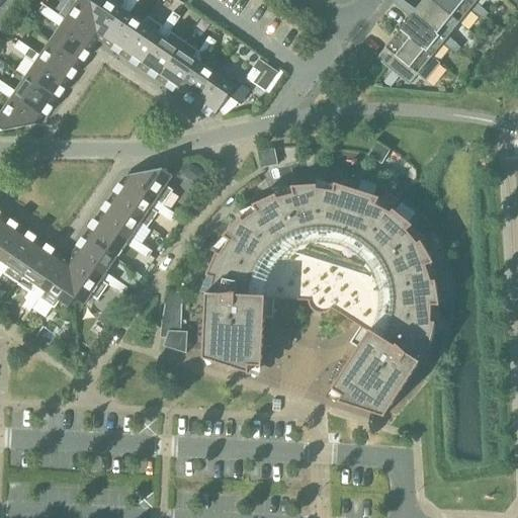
[(92,45),(97,35),(91,3),(87,0),(68,0),(58,15),(54,12),(52,16),(49,20),(60,27),(62,23),(92,45)]
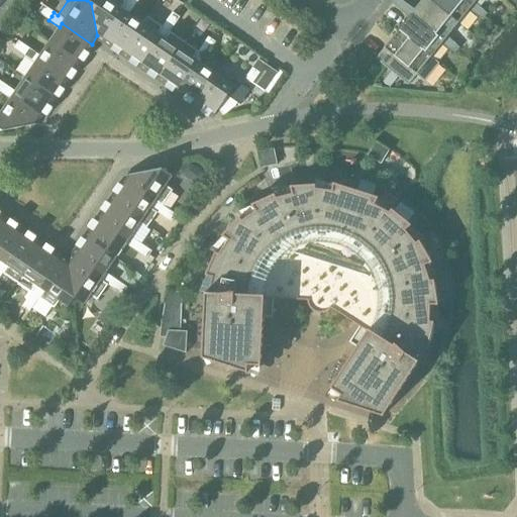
[(129,14),(136,3),(133,1),(131,0),(127,0),(126,2),(122,0),(92,0),(91,3),(97,35),(105,41),(125,11),(129,14)]
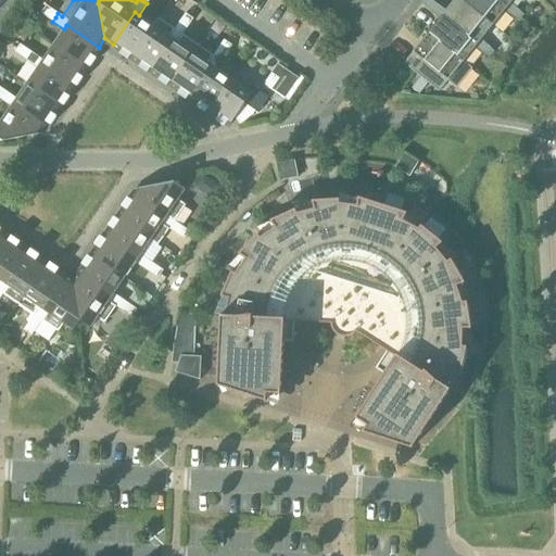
[(436,9),(438,5),(430,0),(426,0),(422,4),(432,12),(436,9)]
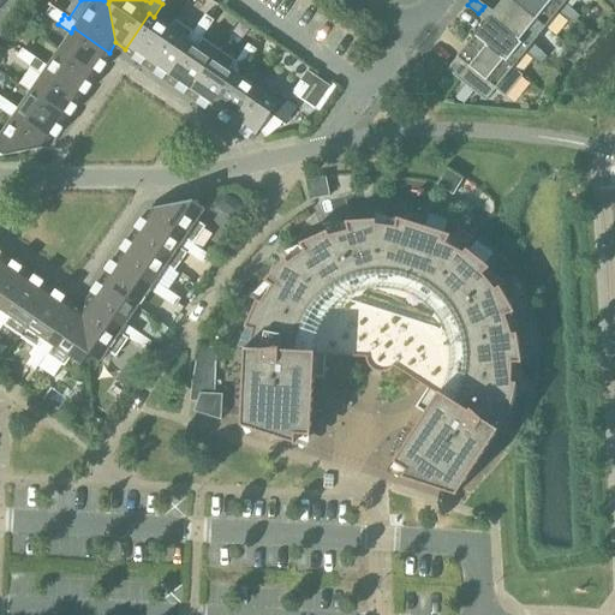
[(482,10),(478,13),(487,22),(490,17),(527,47),(529,48),(532,43),(545,28),(509,0),(502,0),(494,12),(484,6),(482,10)]
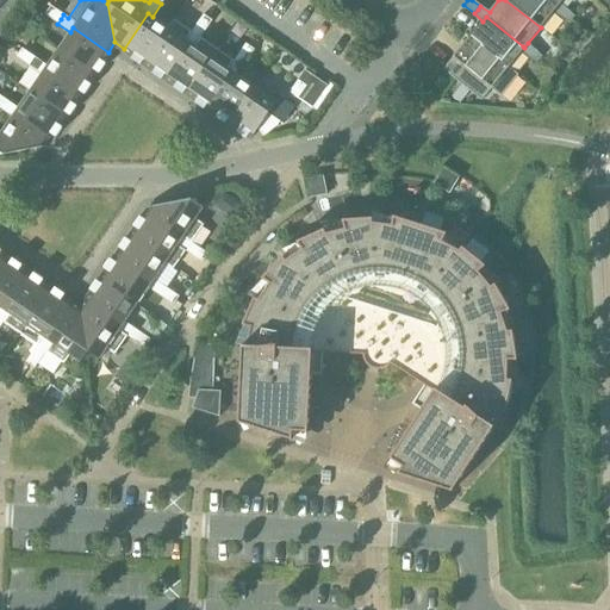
[(547,0),(505,0),(541,27),(553,13),(560,17),(564,13),(567,10),(561,4),(556,8),(547,0)]
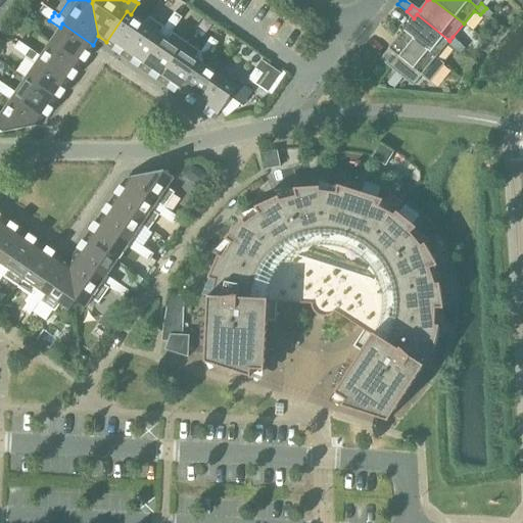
[(39,13),(49,20),(52,16),(54,12),(44,5),(39,13)]
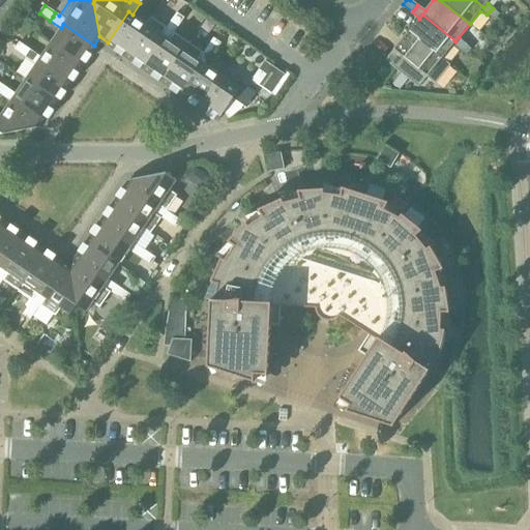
[(490,11),(487,15),(495,20),(499,15),(493,8),(490,11)]
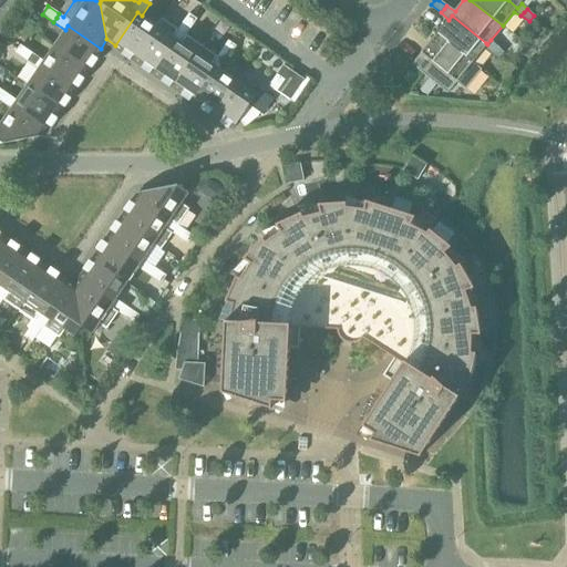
[(142,16),(137,12),(115,45),(124,51),(122,54),(133,62),(157,27),(156,26),(142,16)]
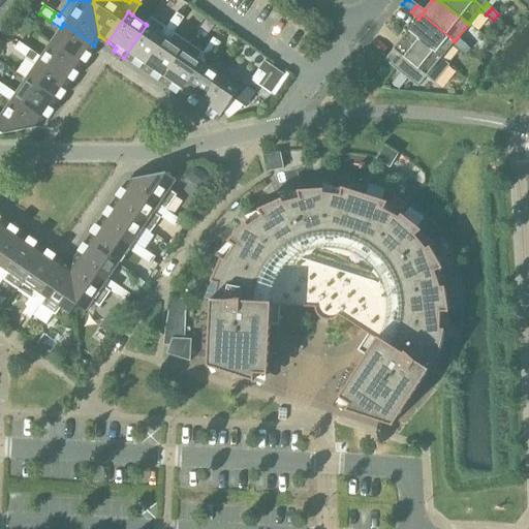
[(177,13),(169,24),(173,26),(177,29),(184,18),(177,13)]
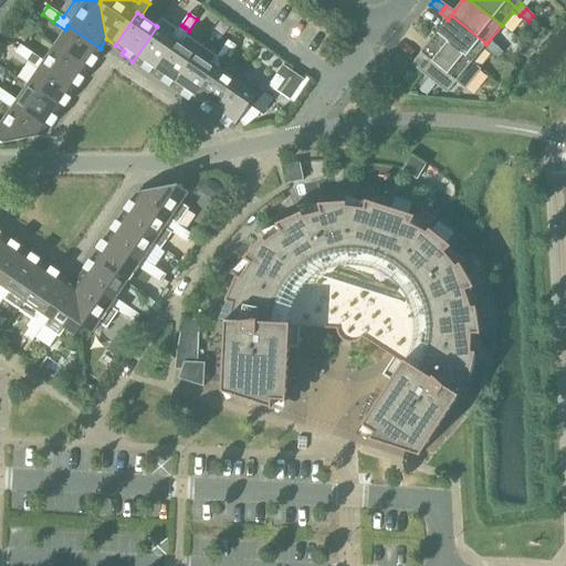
[(493,50),(495,45),(490,40),(486,44),(485,43),(451,16),(448,20),(436,34),(472,63),(483,49),(490,53),(493,50)]
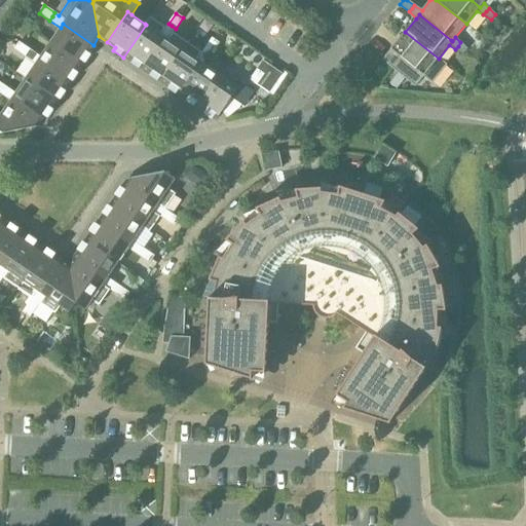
[(142,70),(164,37),(168,39),(173,33),(176,29),(172,26),(168,24),(165,28),(150,16),(145,24),(146,25),(123,58),(142,70)]
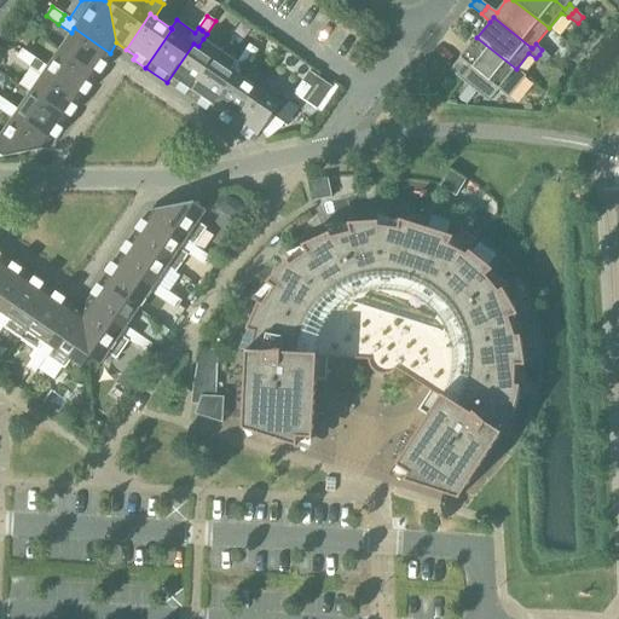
[(110,53),(74,28),(71,33),(59,50),(99,76),(106,64),(103,62),(110,53)]
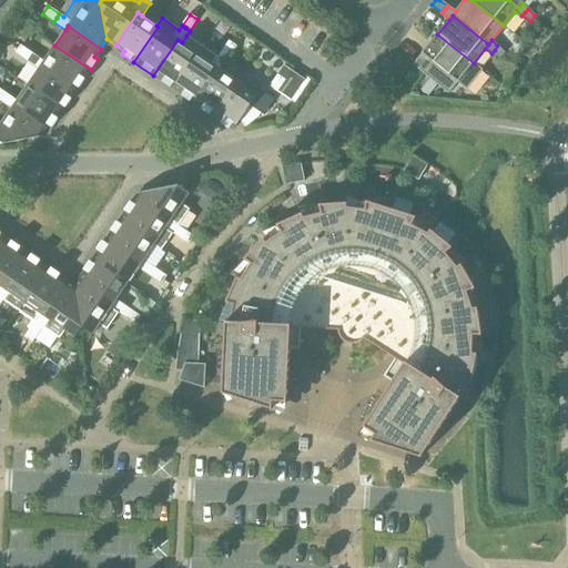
[(474,63),(437,34),(422,53),(422,54),(413,66),(448,94),(457,83),(466,90),(483,71),(474,63)]
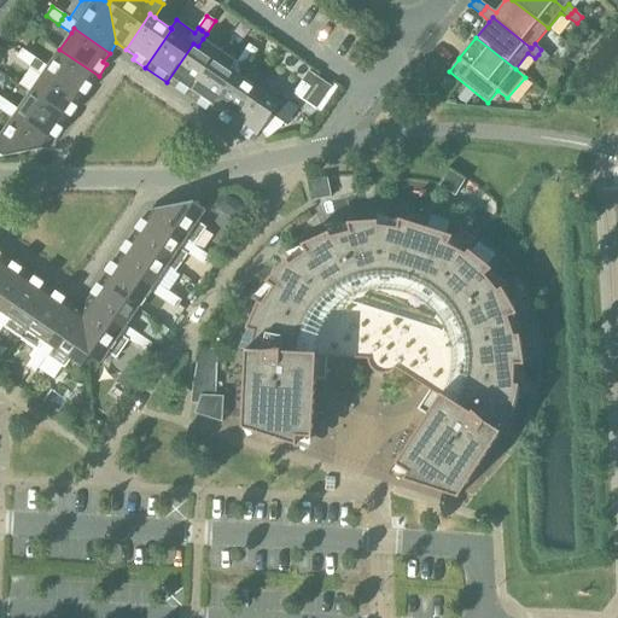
[(167,82),(188,97),(220,50),(203,39),(198,46),(193,44),(167,82)]
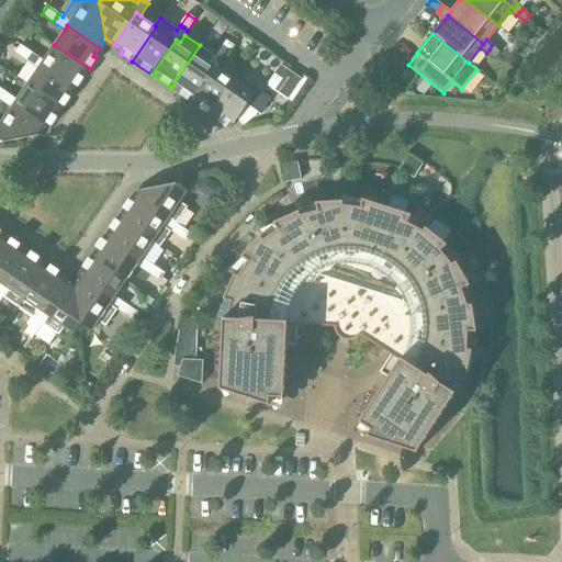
[(226,41),(218,52),(223,55),(226,57),(235,46),(226,41)]
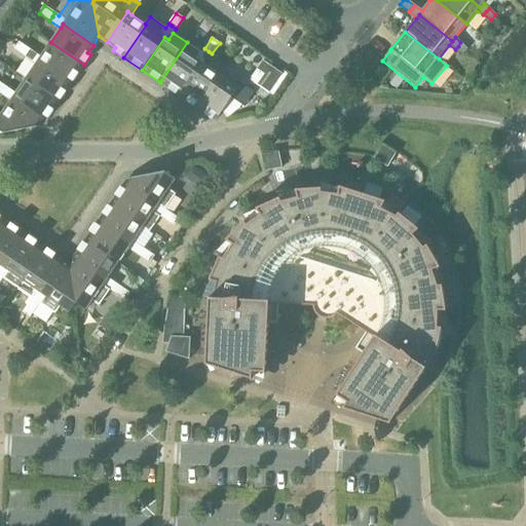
[(14,49),(25,57),(29,50),(30,49),(19,42),(14,49)]
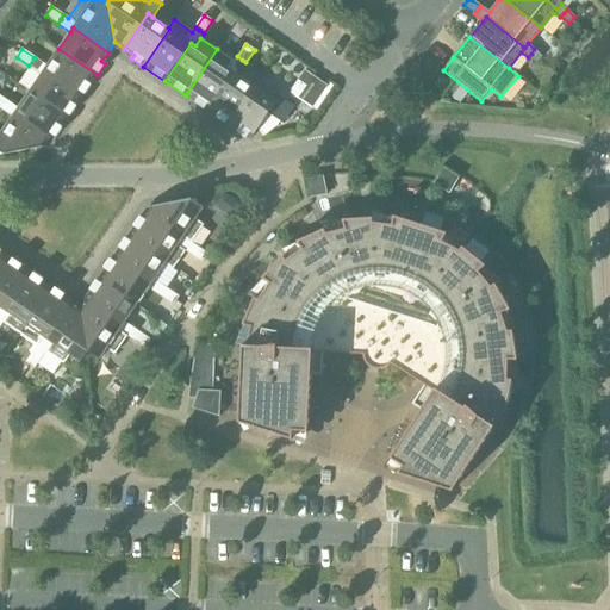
[(82,97),(98,75),(58,49),(47,66),(44,70),(82,97)]
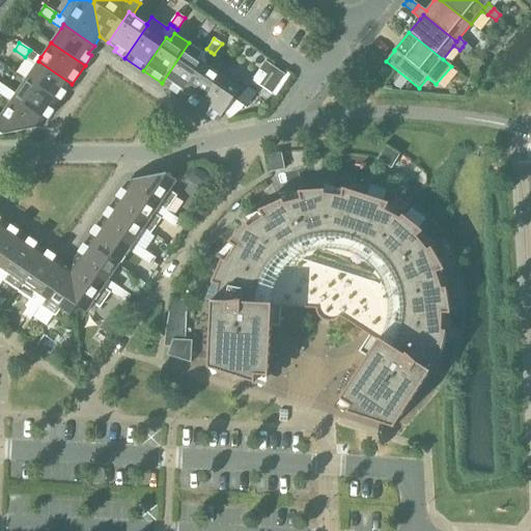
[(203,53),(189,43),(162,83),(179,96),(203,62),(206,65),(214,54),(211,52),(206,49),(203,53)]
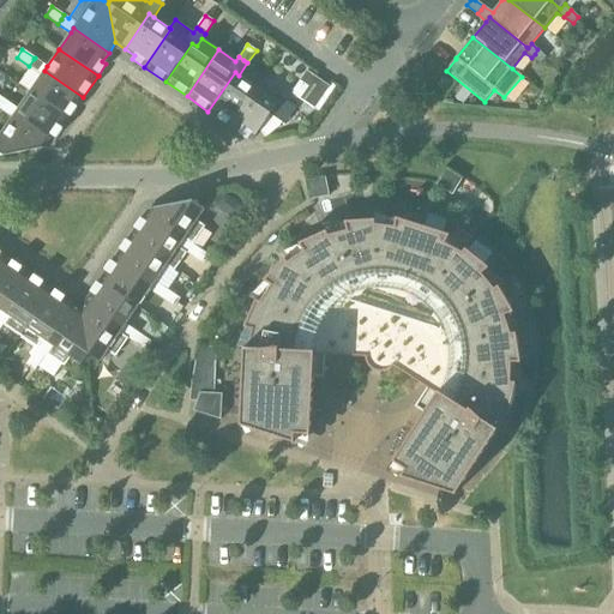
[(535,54),(531,58),(540,64),(546,56),(537,49),(535,54)]
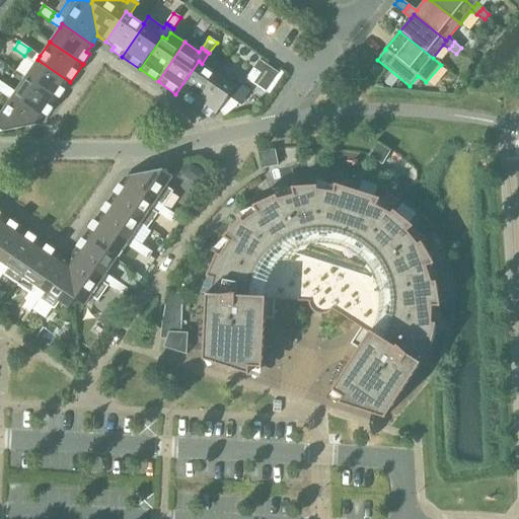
[(40,56),(29,49),(28,50),(24,56),(34,63),(25,78),(58,100),(70,82),(38,60),(40,56)]
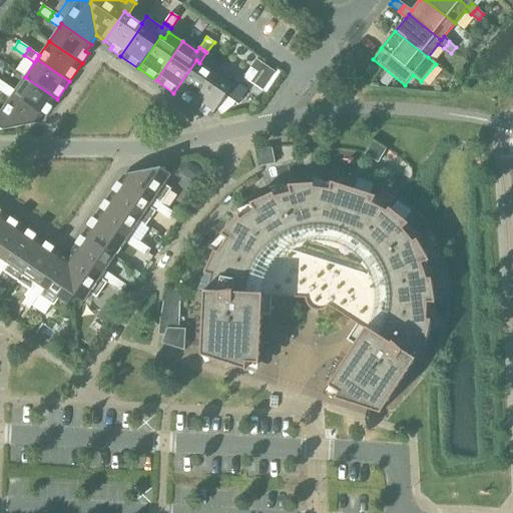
[(362,61),(353,54),(346,63),(355,70),(362,61)]
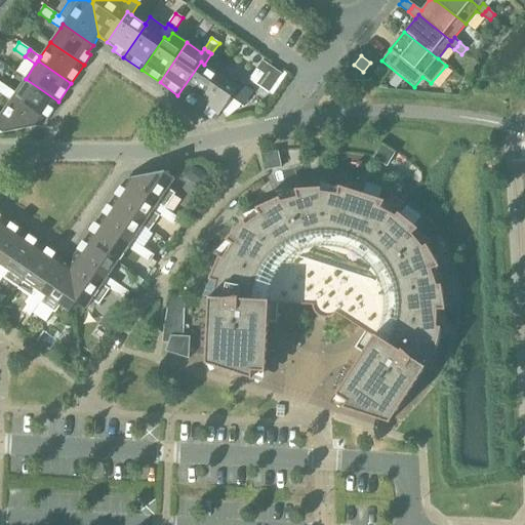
[(201,62),(177,95),(196,108),(218,74),(204,65),(201,62)]
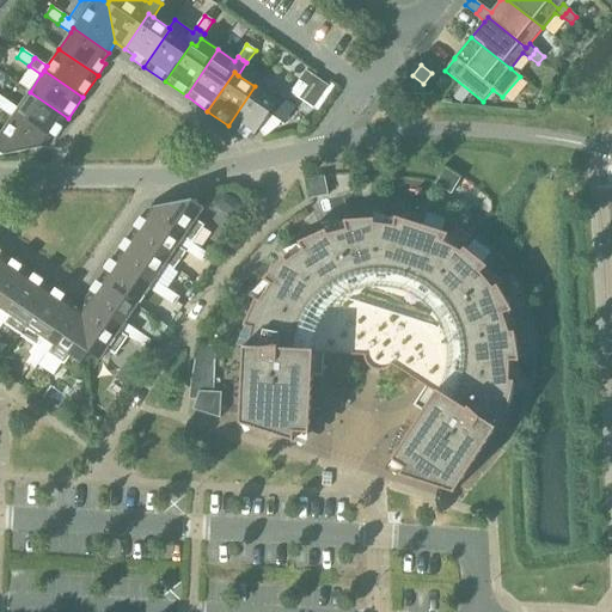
[(307,86),(299,80),(291,92),(299,98),(313,108),(329,86),(314,77),(307,86)]
